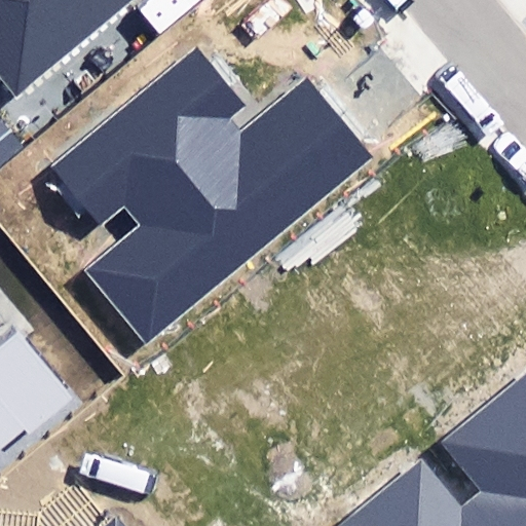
[(0,0),(0,72),(19,94),(127,0),(0,0)]
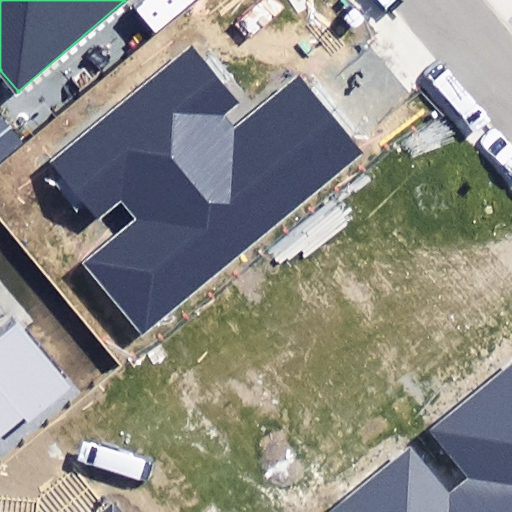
[(240,102),(191,43),(47,162),(98,224),(123,204),(138,221),(83,266),(142,336),(363,153),(298,77),(233,130),(222,117),(240,102)]
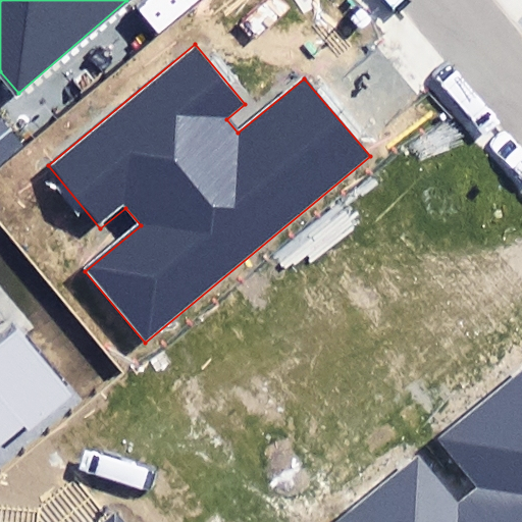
[(0,343),(0,463),(81,398),(21,325),(0,343)]
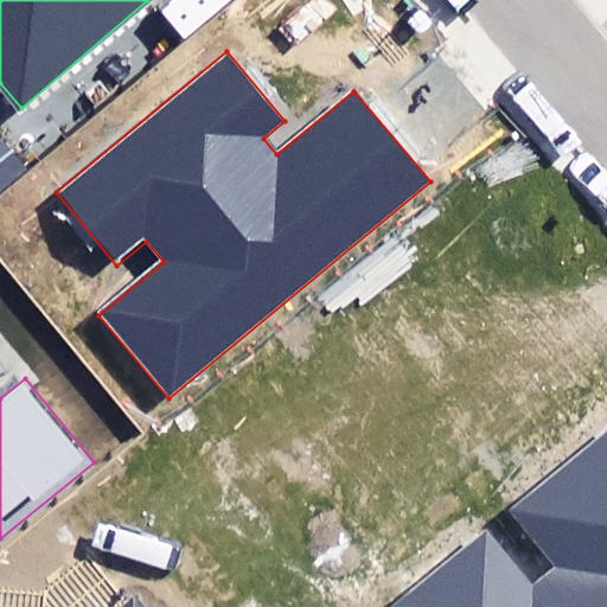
[(567,569),(550,581),(570,606),(606,606),(606,432),(516,503),(567,569)]
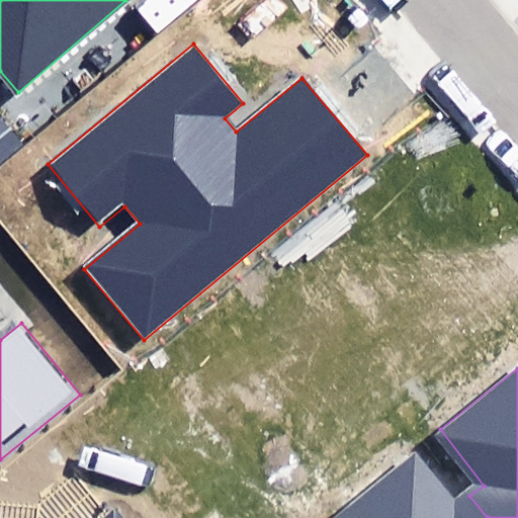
[(487,517),(469,496),(454,508),(416,459),(340,517),(487,517)]
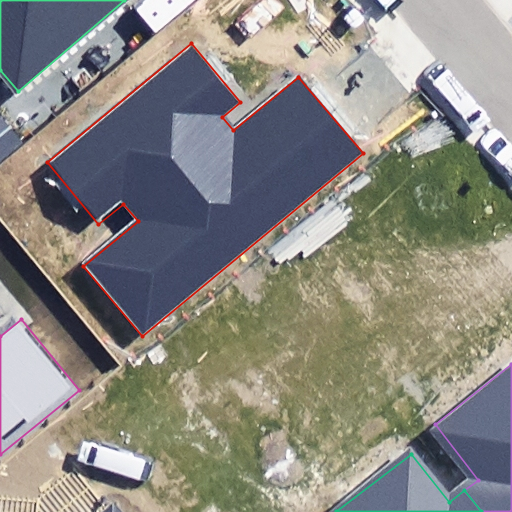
[(126,511),(116,500),(100,511),(126,511)]
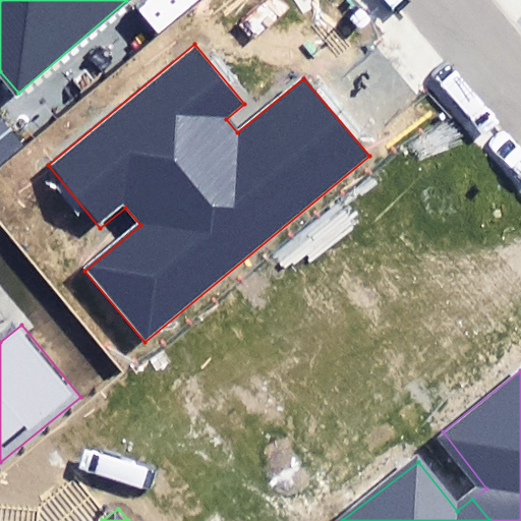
All buildings are outlined.
